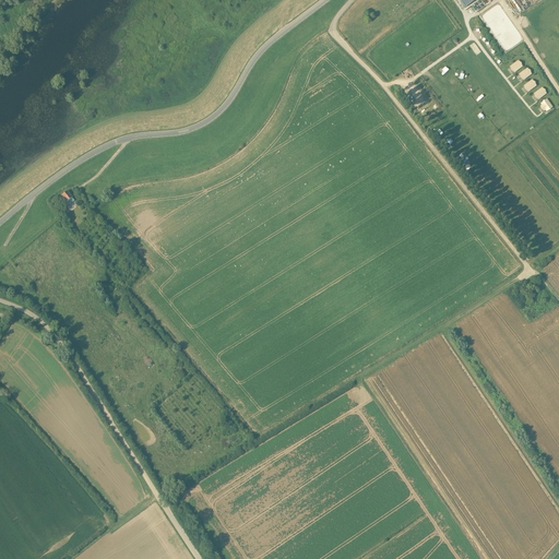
[(509,67),(514,73),(523,67),(519,60),(509,67)]
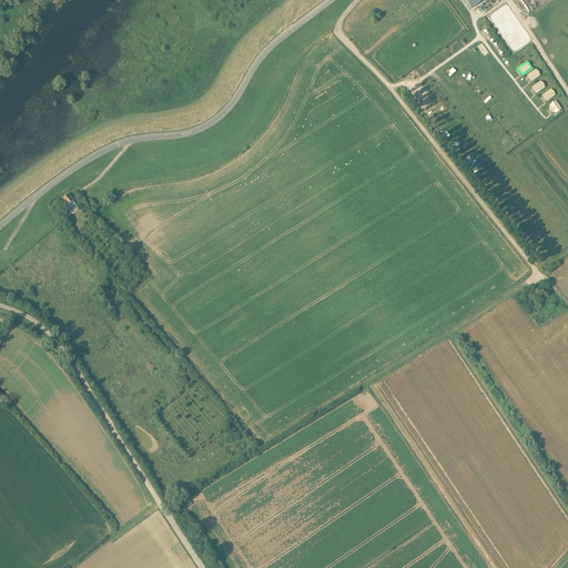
[(536,69),(527,75),(531,82),(540,75),(536,69)]
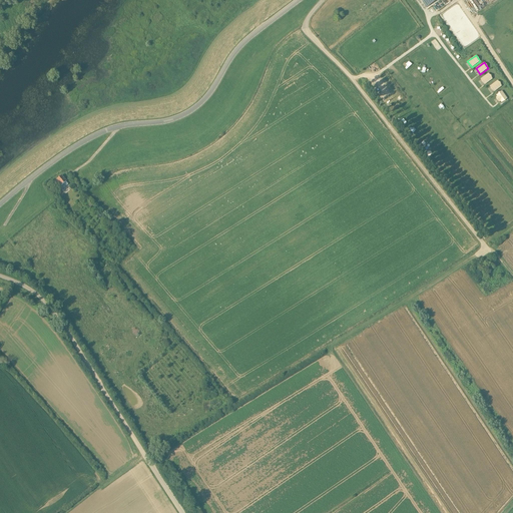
[(484,85),(493,79),(489,73),(480,79),(484,85)]
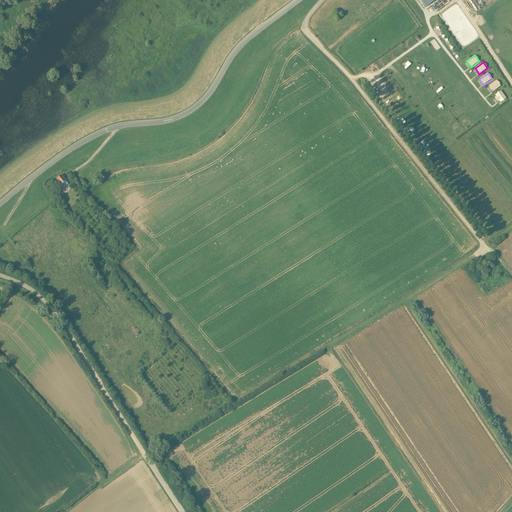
[(493,92),(501,86),(497,80),(488,86),(493,92)]
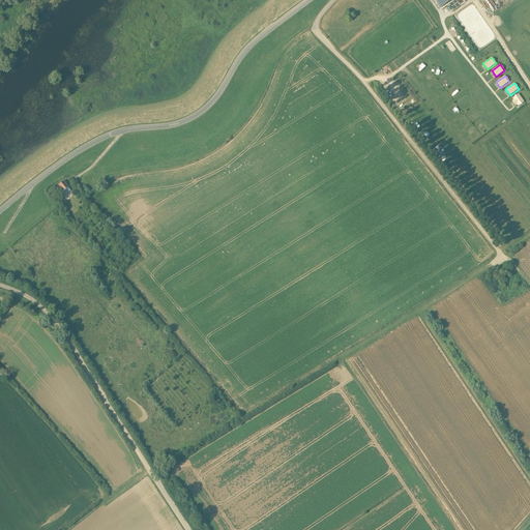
[(519,93),(511,98),(516,105),(518,104),(519,107),(525,102),(519,93)]
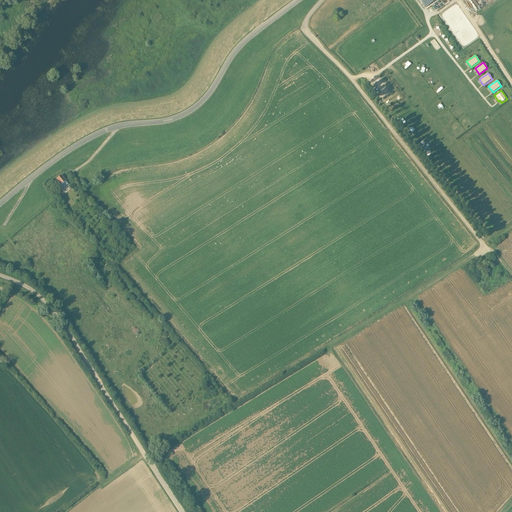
[(66,181),(62,175),(54,182),(58,187),(60,187),(62,189),(68,184),(66,181)]
